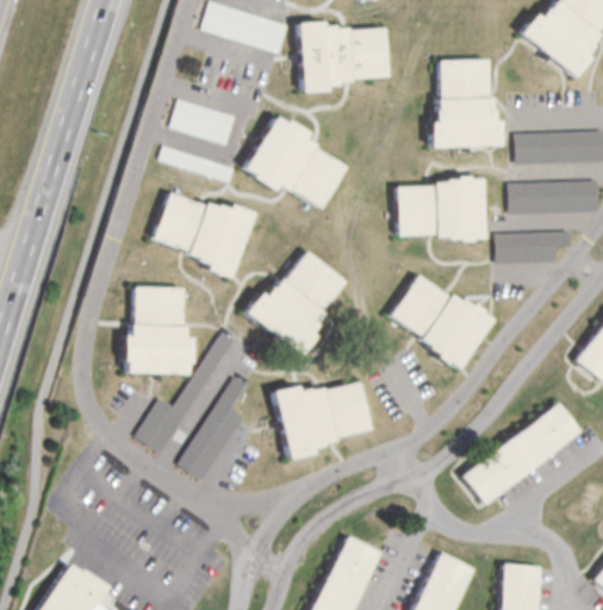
[(215,0),(291,24),(283,53),(205,29),(215,0)]
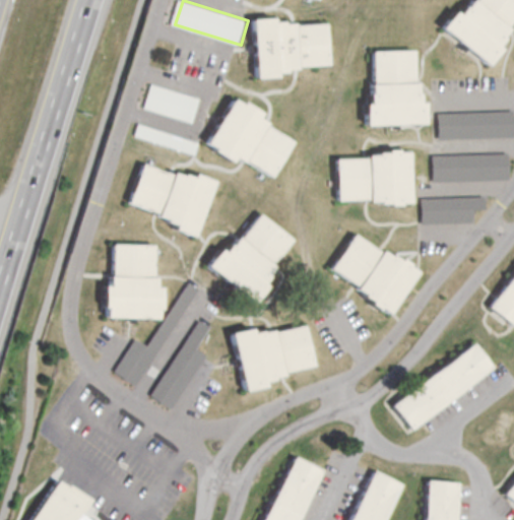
[(490,65),(444,26),(457,10),(461,13),(467,5),(469,7),(475,0),(477,0),(478,1),(478,0),(513,0),(513,20),(509,26),(511,28),(505,37),(507,39),(501,46),(504,49),(490,65)]
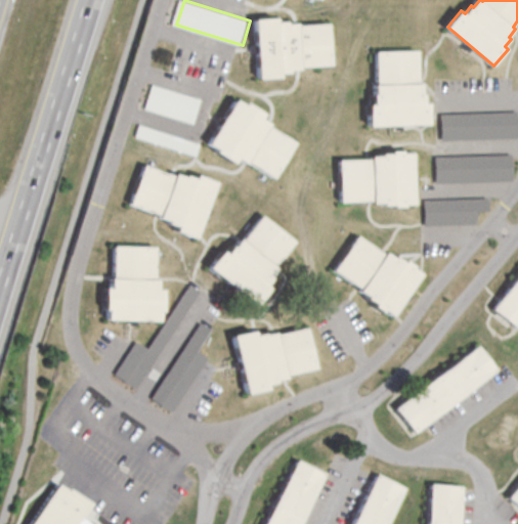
[(261,80),(257,18),(278,17),(279,23),(289,22),(289,25),(300,24),(300,27),(331,24),(334,63),(302,67),(303,70),(292,71),(293,74),(283,74),(283,78),(261,80)]
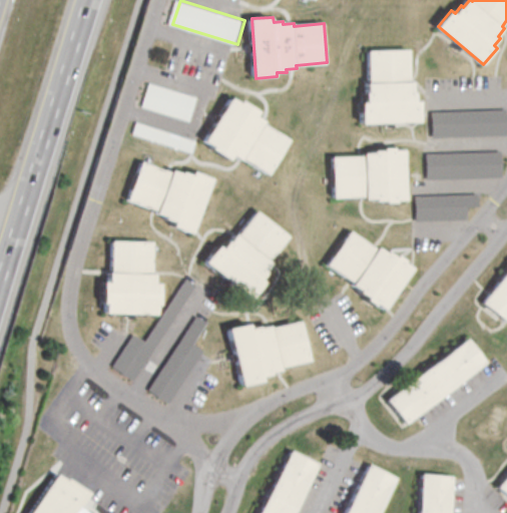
[(423,121),(364,123),(363,101),(368,101),(367,92),(370,91),(370,81),(372,81),(371,51),(410,49),(411,80),(415,80),(415,90),(418,90),(418,99),(422,99),(423,121)]
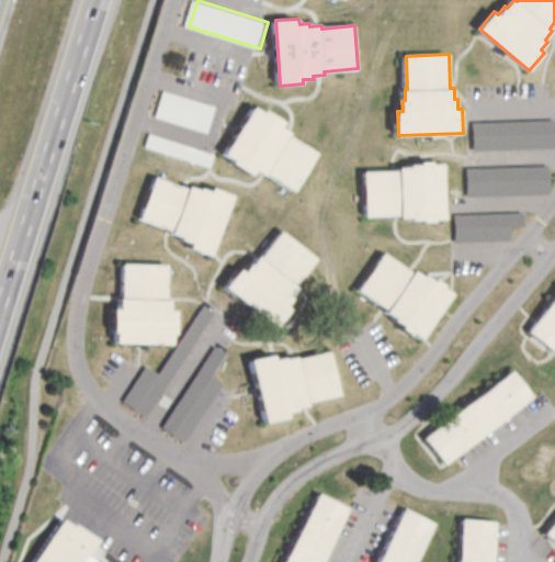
[(168,90),(219,107),(212,133),(160,117),(168,90)]
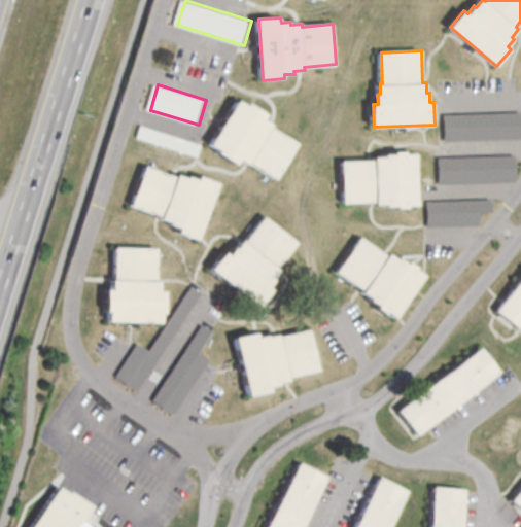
[(212,144),(240,100),(248,105),(250,102),(270,114),(267,118),(275,124),(273,127),(300,143),(278,178),(251,162),(250,165),(241,160),(238,164),(219,152),(221,150),(212,144)]
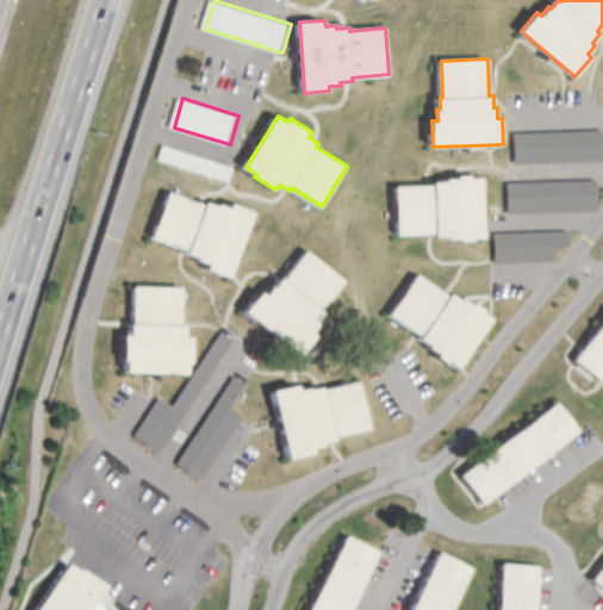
[(602,163),(516,166),(516,135),(602,132),(602,163)]
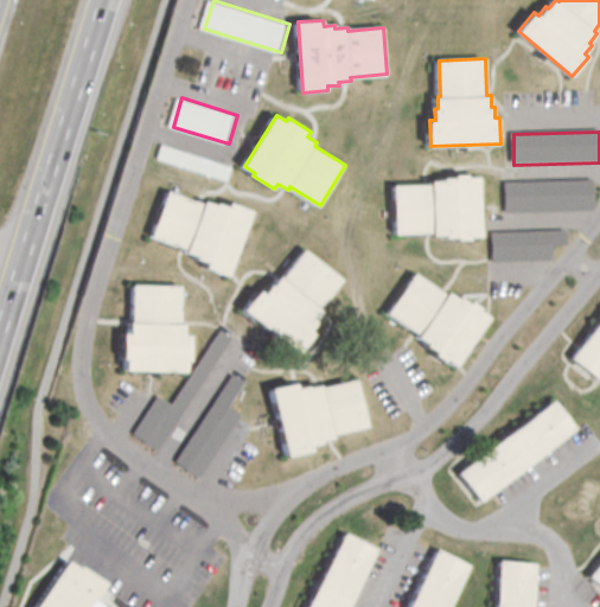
[(160,161),(165,147),(235,170),(231,184),(160,161)]
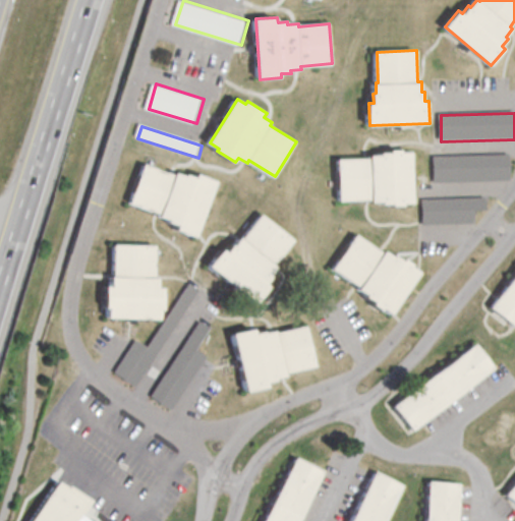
[(413,203),(413,155),(340,155),(340,204),(413,203)]
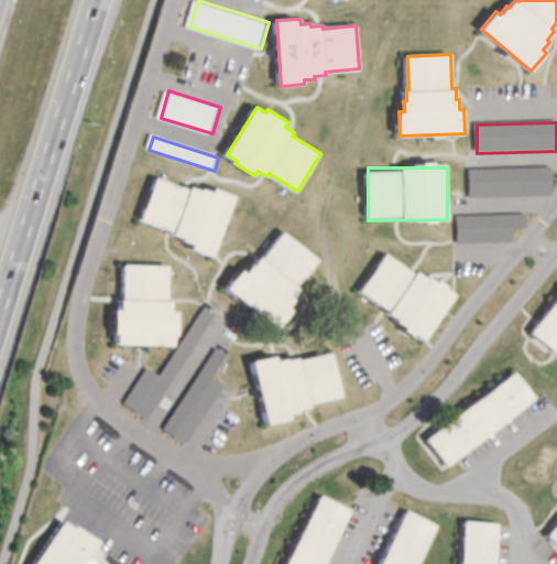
[(554,169),(555,197),(471,199),(471,171),(554,169)]
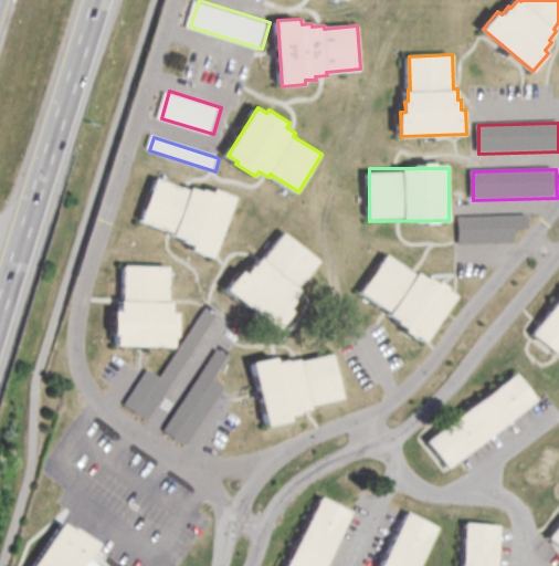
[(143,226),(218,251),(234,200),(159,175),(143,226)]
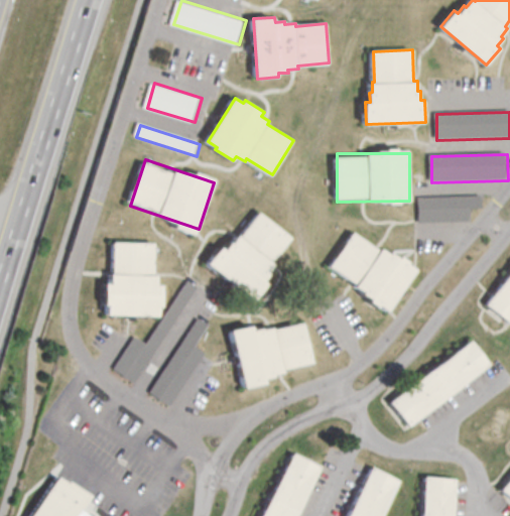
[(484,197),(484,210),(472,211),(472,223),(420,225),(420,199),(484,197)]
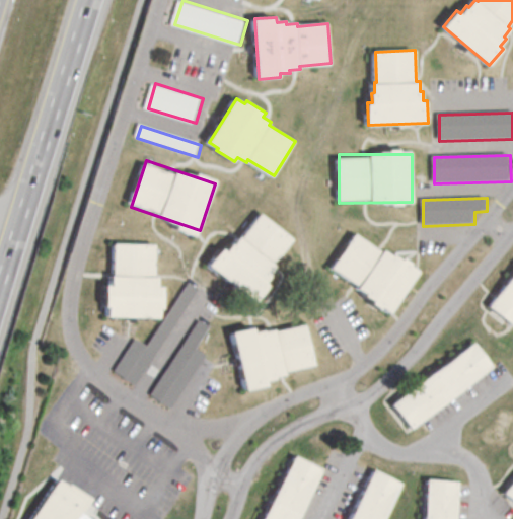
[(297,240),(261,213),(230,252),(223,247),(209,267),(253,299),(297,240)]
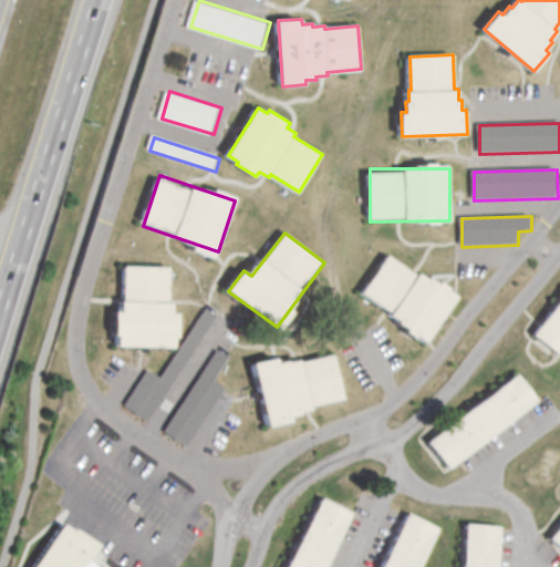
[(429,341),(457,297),(390,253),(361,297),(429,341)]
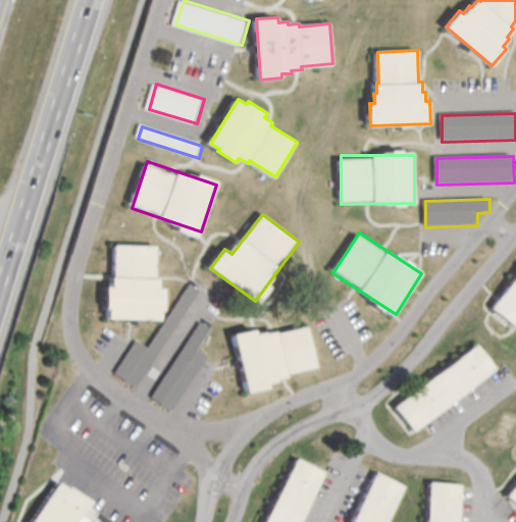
[(159,246),(116,245),(115,286),(108,286),(107,318),(163,320),(164,288),(158,288),(159,246)]
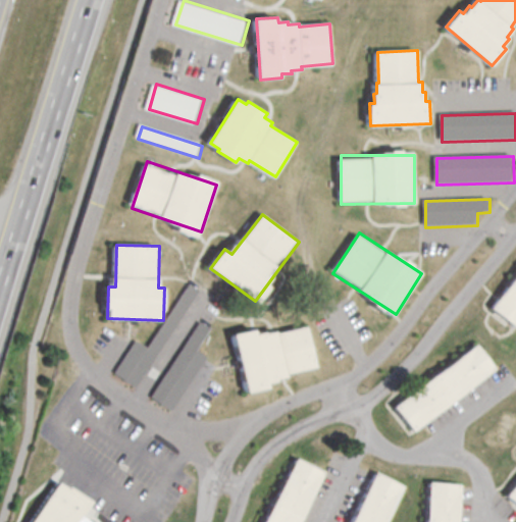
[(515,279),(494,311),(515,326),(515,279)]
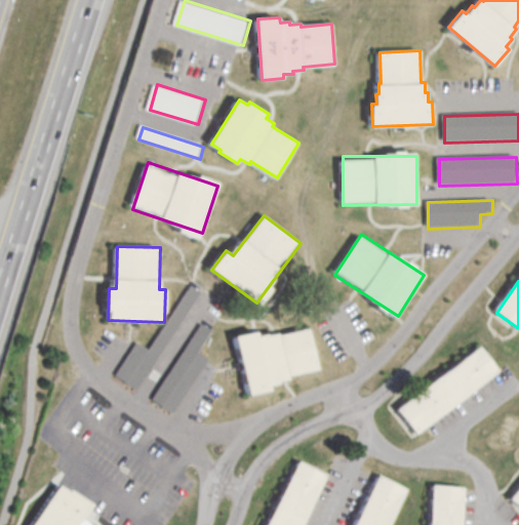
[(152,352),(194,287),(204,294),(162,358),(138,392),(117,377),(140,344),(152,352)]
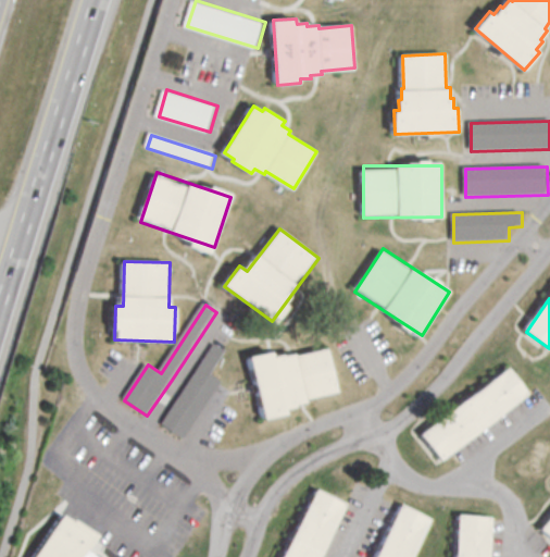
[(170,430),(164,426),(216,346),(227,353),(213,375),(224,382),(186,441),(169,430),(170,430)]
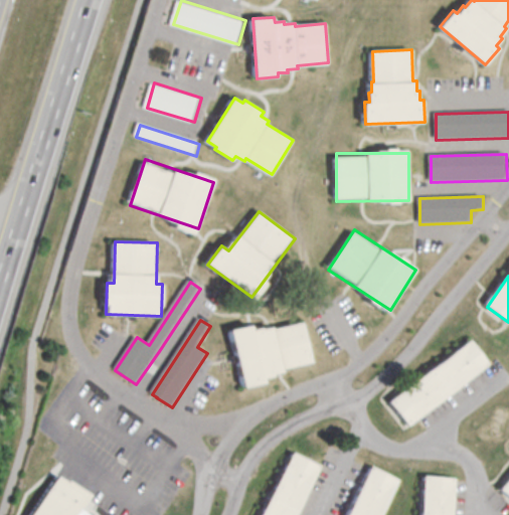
[(232,329),(242,381),(314,368),(305,321),(252,331),(251,326),(232,329)]
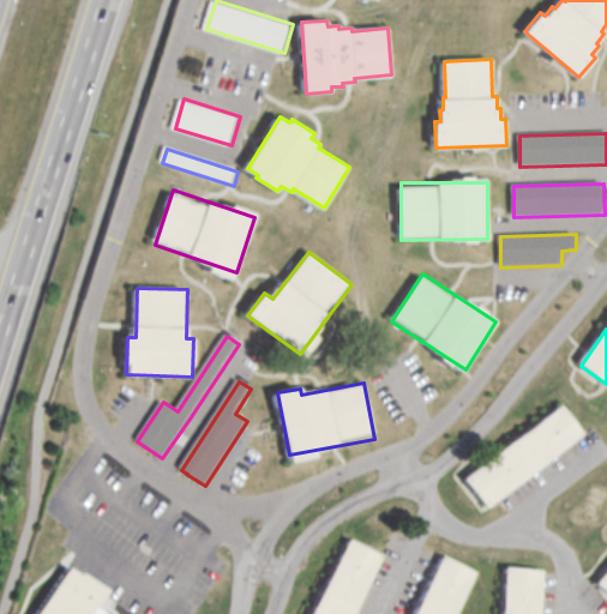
[(466,479),(563,404),(584,433),(488,506),(466,479)]
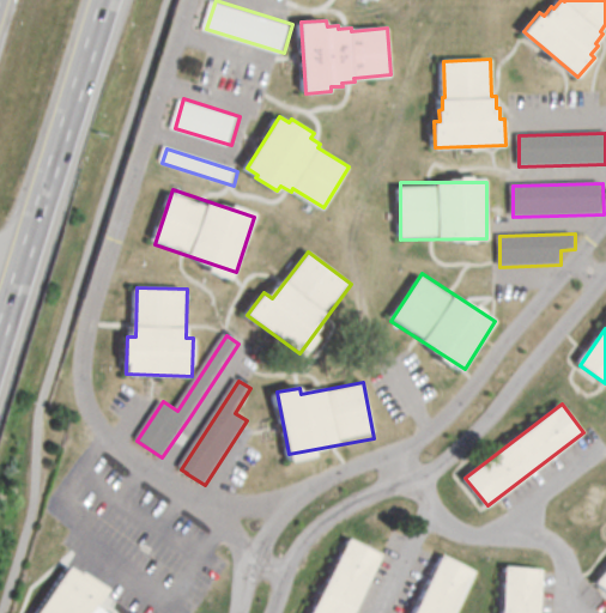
[(313,612),(351,538),(383,553),(352,612),(313,612)]
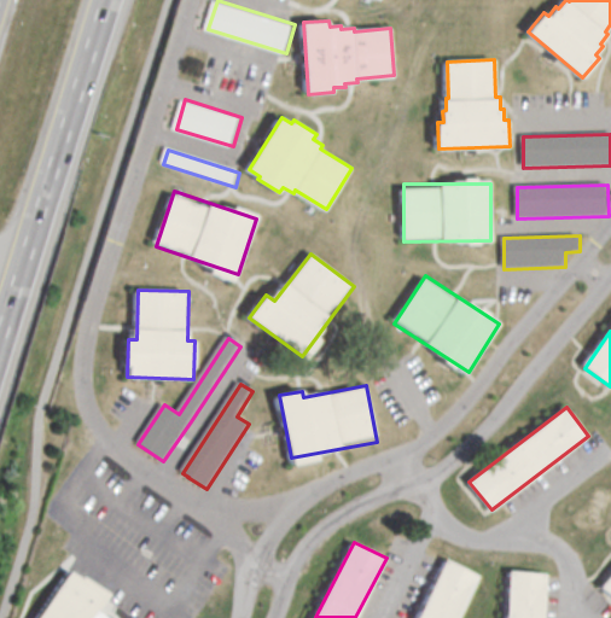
[(417,617),(447,559),(479,575),(457,617),(417,617)]
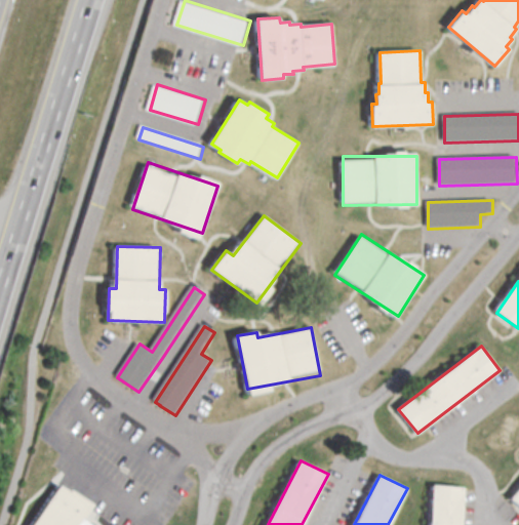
[(33,524),(62,485),(90,505),(75,524),(33,524)]
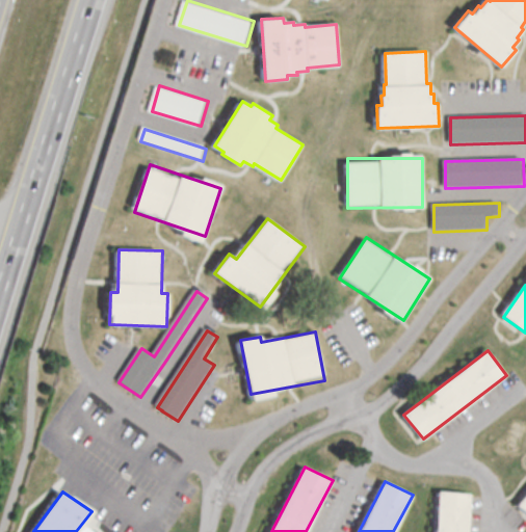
[(482,531),(470,531),(474,497),(487,498),(482,531)]
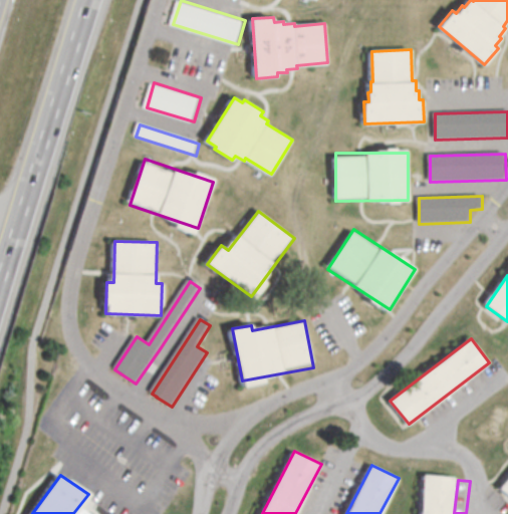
[(507,513),(505,513),(489,500),(497,490),(507,499),(507,513)]
